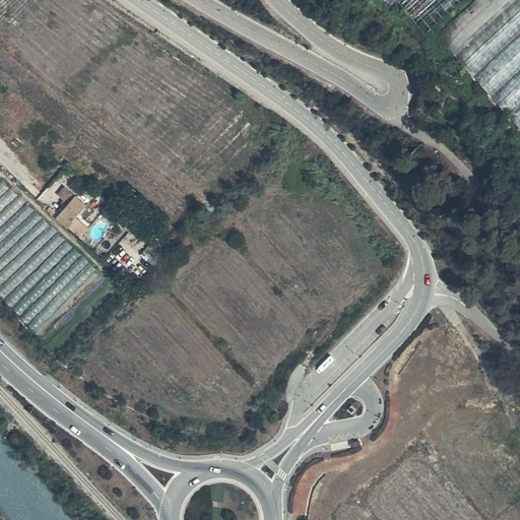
[(519,0),(473,0),(444,25),(442,35),(519,126),(519,0)]
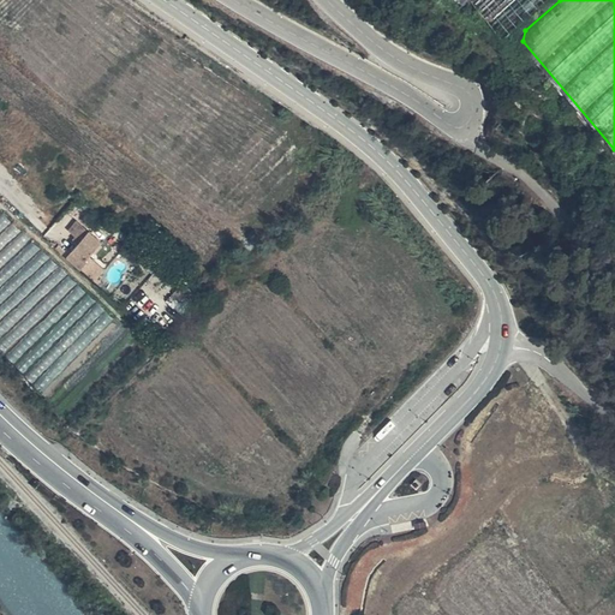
[(93,336),(108,324),(15,206),(0,216),(0,245),(1,246),(0,255),(0,345),(28,382),(46,383),(47,383),(37,370),(49,372),(53,342),(64,334),(93,336)]
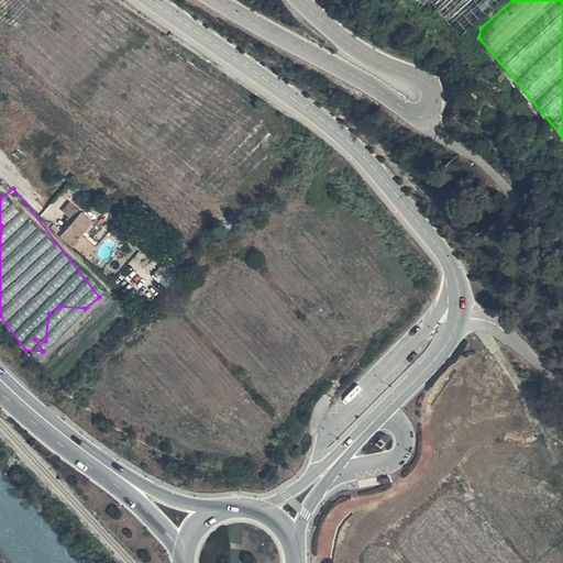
[(61,212),(70,221),(78,213),(68,205),(61,212)]
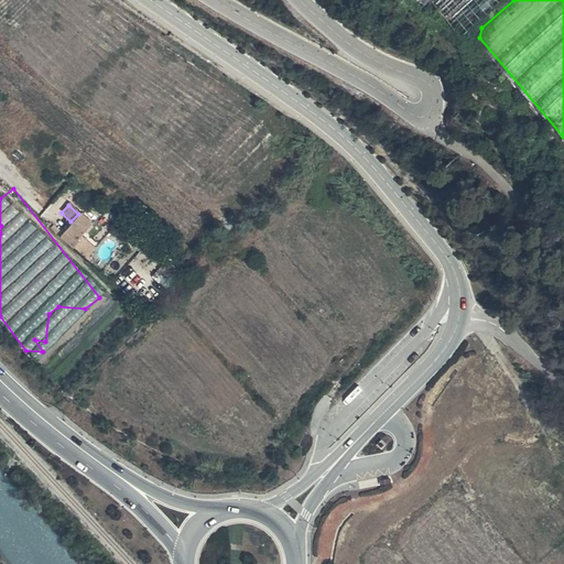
[(71,221),(64,229),(75,240),(78,237),(90,225),(78,214),(71,221)]
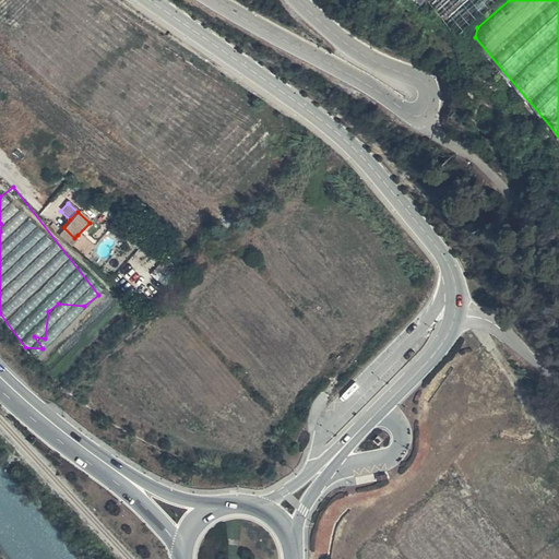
[(74,238),(63,227),(56,234),(68,246),(74,238)]
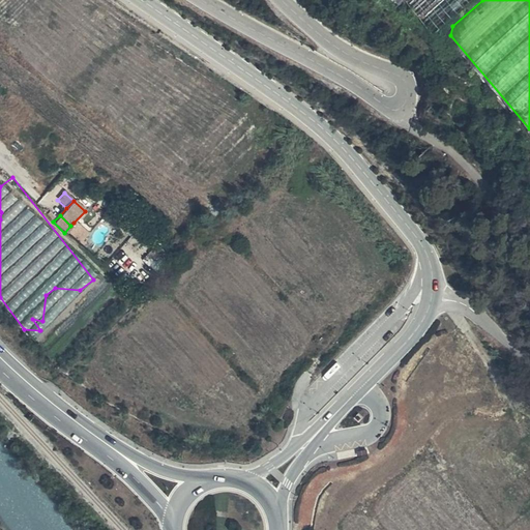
[(74,223),(64,233),(77,244),(80,242),(86,235),(74,223)]
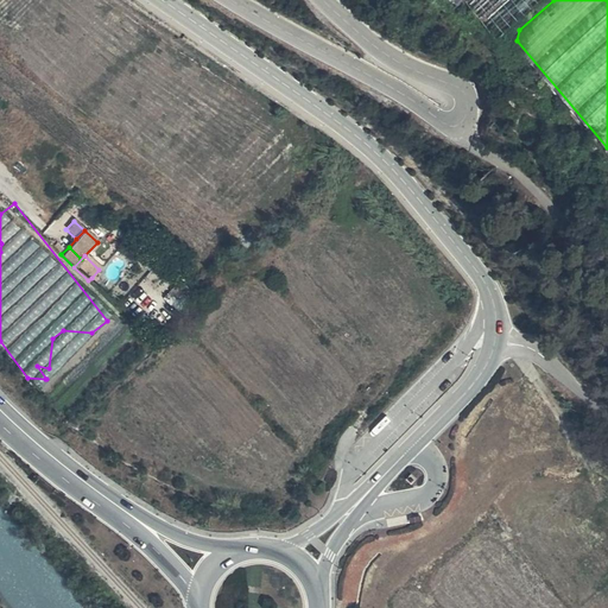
All buildings are outlined.
